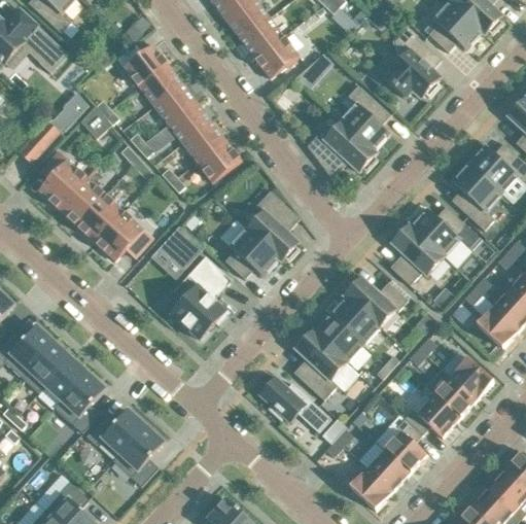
[(63,13),(74,0),(31,0),(28,3),(61,33),(71,22),(63,13)]
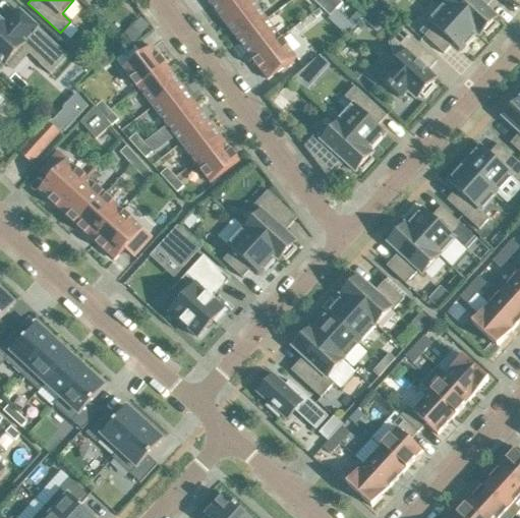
[(223,20),(249,0),(211,0),(209,2),(223,20)]
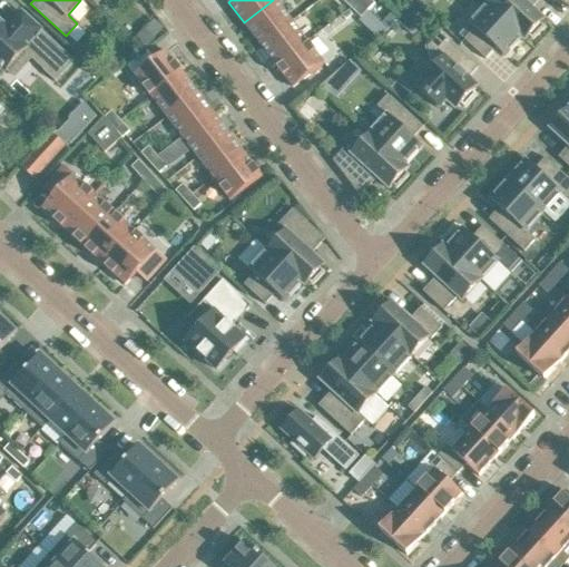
[(260,42),(291,18),(277,0),(273,0),(244,22),(260,42)]
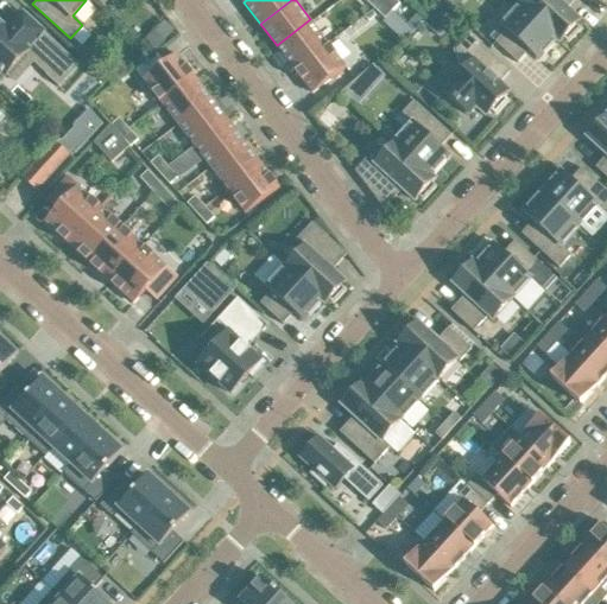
[(391,8),(383,0),(380,0),(373,6),(384,16),(391,8)]
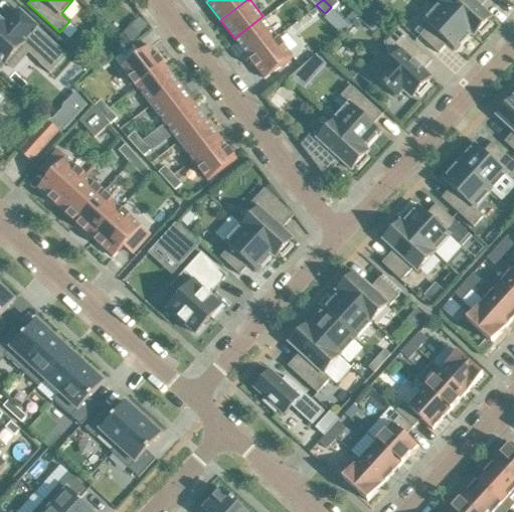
[(375,0),(384,8),(391,0),(375,0)]
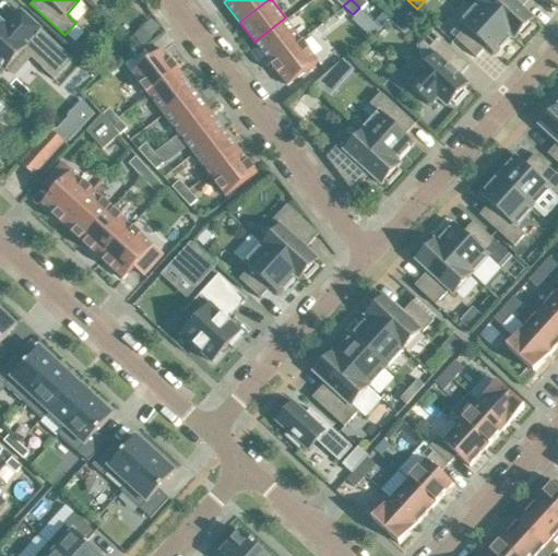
[(520,6),(524,0),(478,0),(477,1),(512,33),(511,34),(514,37),(518,33),(521,36),(533,23),(530,21),(533,16),(520,6)]
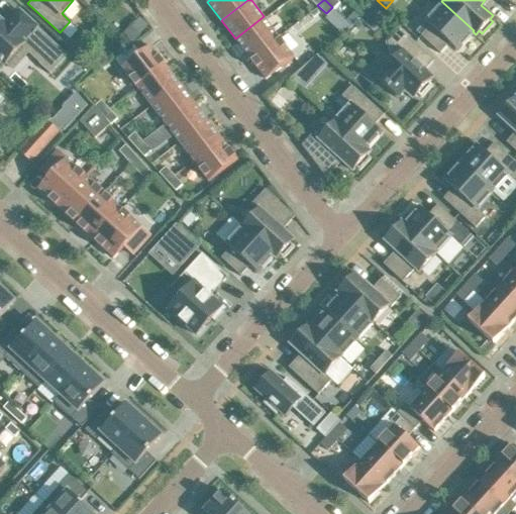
[(474,30),(441,1),(425,19),(429,23),(420,33),(439,50),(448,40),(456,48),(473,31),(474,30)]
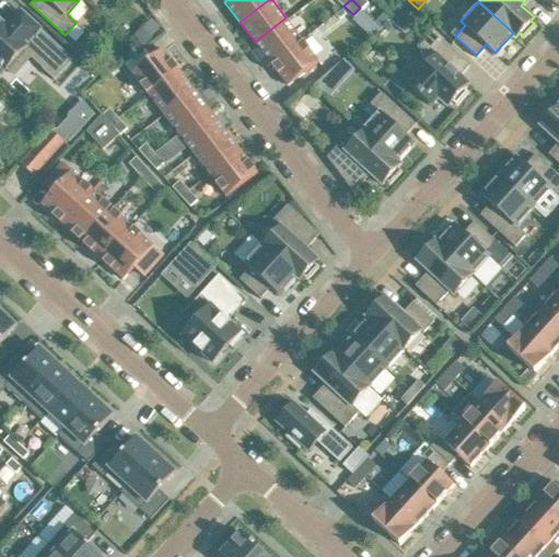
[(344,6),(338,10),(341,14),(347,10),(344,6)]
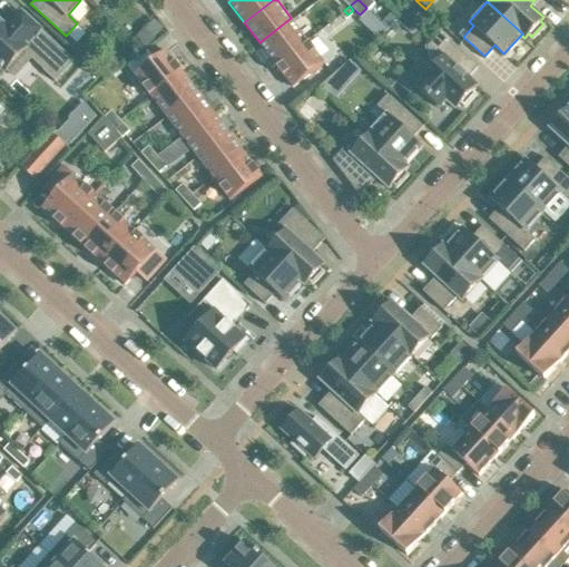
[(0,65),(3,68),(6,66),(13,74),(30,54),(45,66),(42,68),(55,79),(74,58),(40,27),(21,10),(7,26),(0,19),(0,65)]
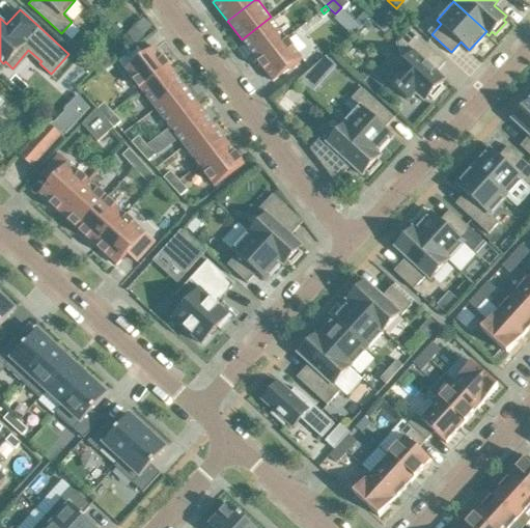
[(363,9),(354,19),(360,25),(369,15),(363,9)]
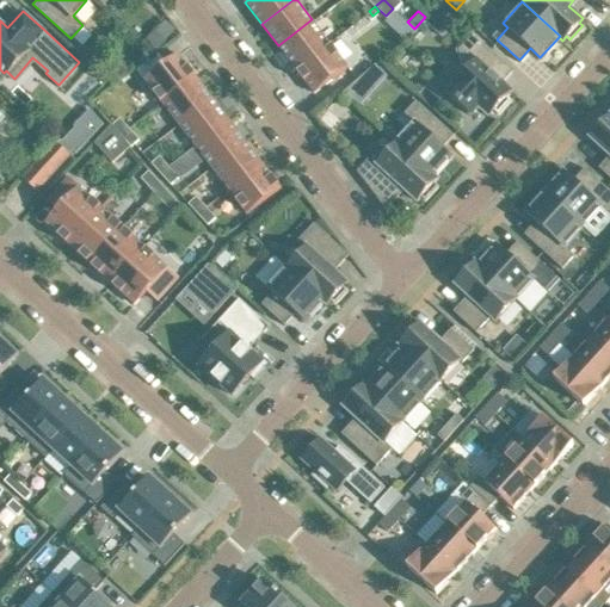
[(295,67),(328,42),(312,19),(278,45),(295,67)]
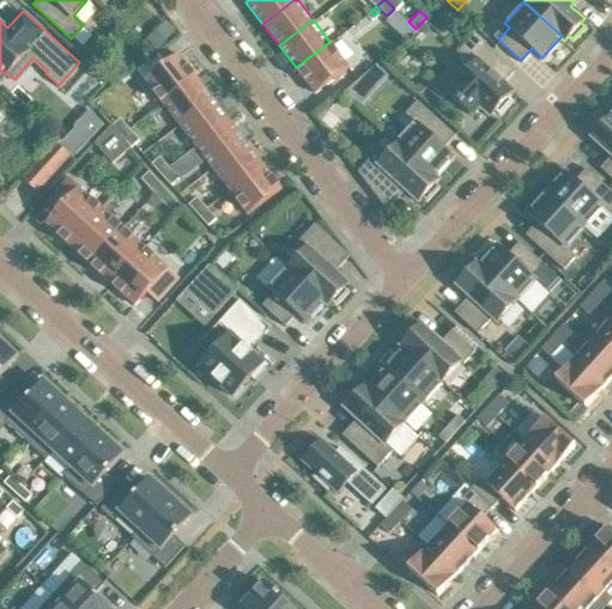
[(479,104),(490,115),(495,109),(498,113),(511,98),(508,95),(513,90),(503,80),(514,68),(473,31),(459,48),(464,64),(467,67),(454,81),(454,83),(447,91),(471,114),(479,104)]
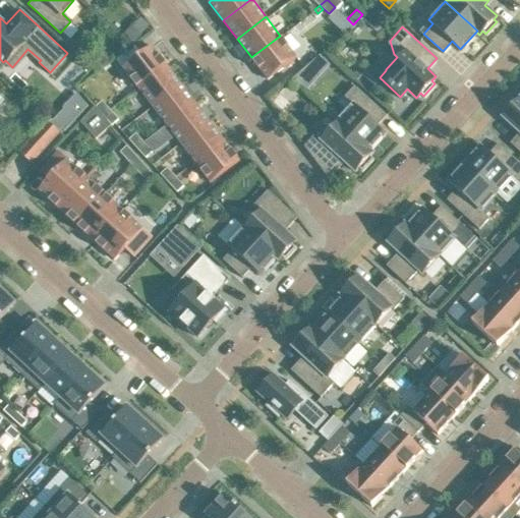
[(295,55),(280,36),(251,57),(267,77),(295,55)]
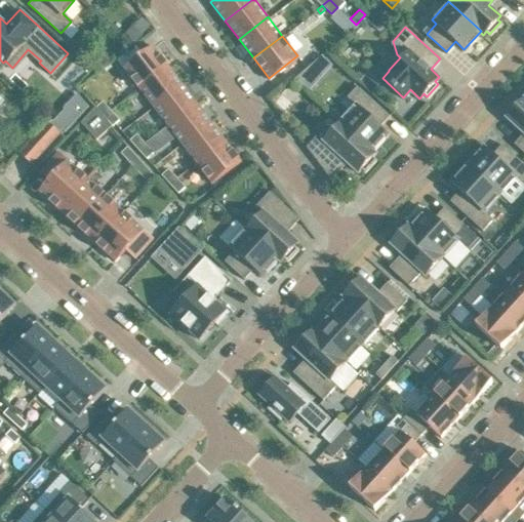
[(138,87),(168,65),(152,44),(123,67),(138,87)]
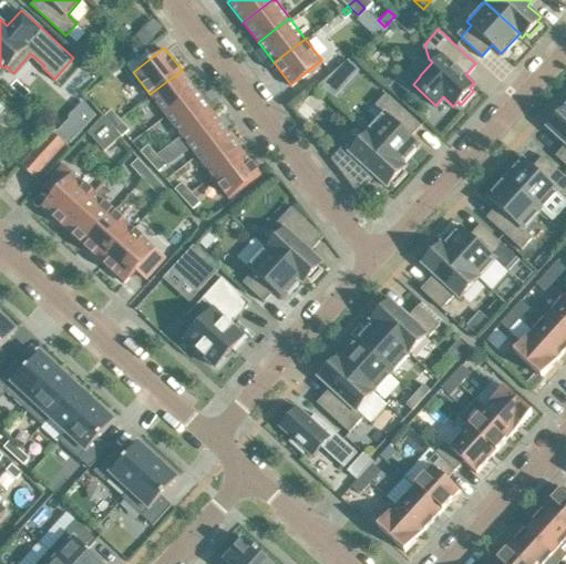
[(113,53),(107,60),(114,67),(120,60),(113,53)]
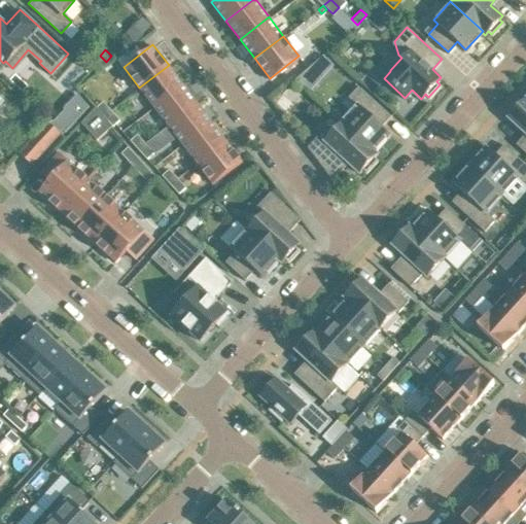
[(97,54),(89,63),(98,71),(106,62),(100,56),(97,54)]
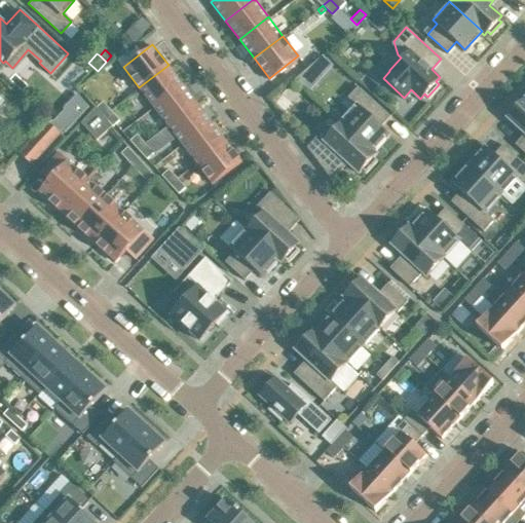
[(153,106),(182,83),(169,65),(139,87),(153,106)]
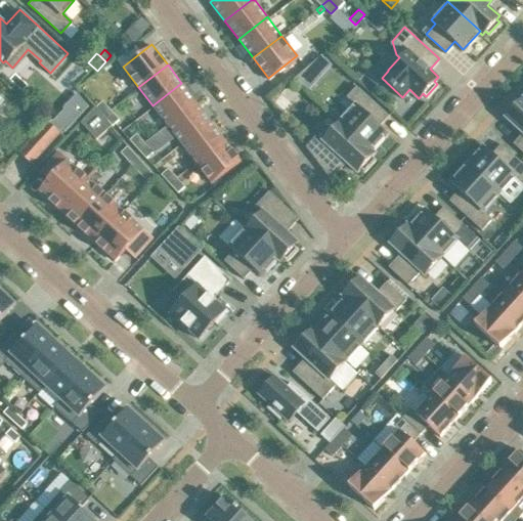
[(167,124),(195,101),(181,83),(153,105),(167,124)]
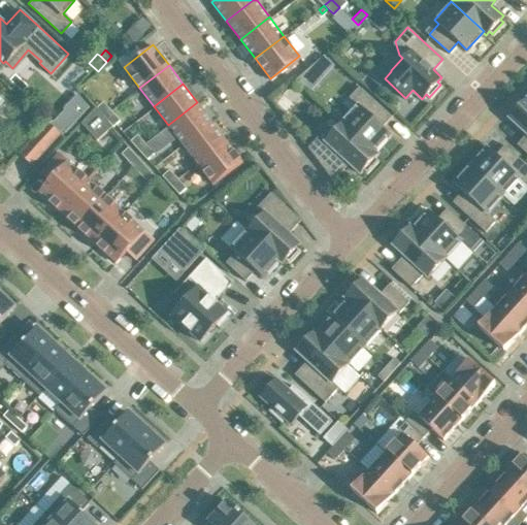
[(357,104),(340,122),(373,152),(374,151),(390,133),(382,125),(391,115),(359,85),(348,96),(357,104)]
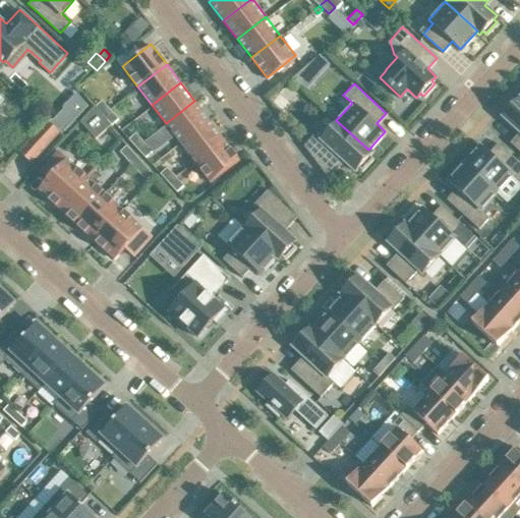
[(519,97),(518,96),(515,99),(512,96),(501,108),(505,111),(502,114),(519,130),(510,141),(519,151),(519,97)]
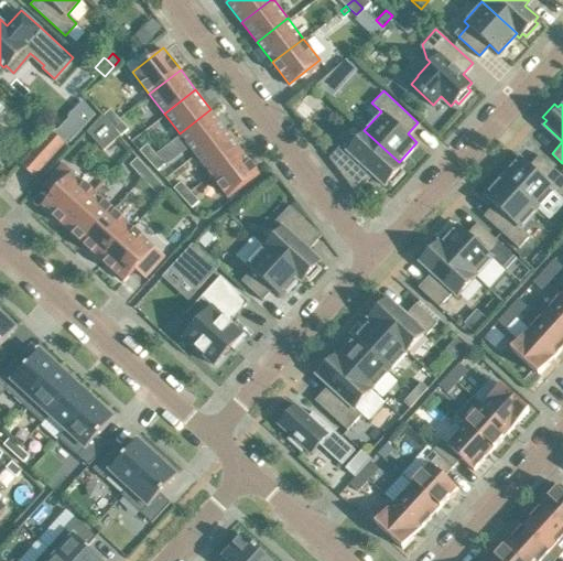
[(109,107),(103,114),(111,123),(118,117),(109,107)]
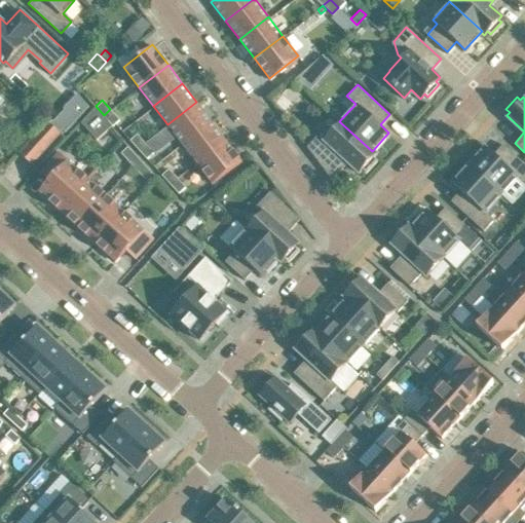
[(182,143),(211,121),(196,102),(167,124),(182,143)]
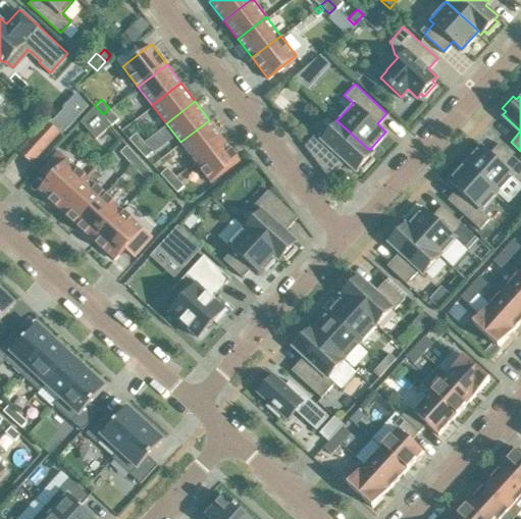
[(103,114),(95,105),(94,104),(79,120),(94,137),(110,122),(103,114)]
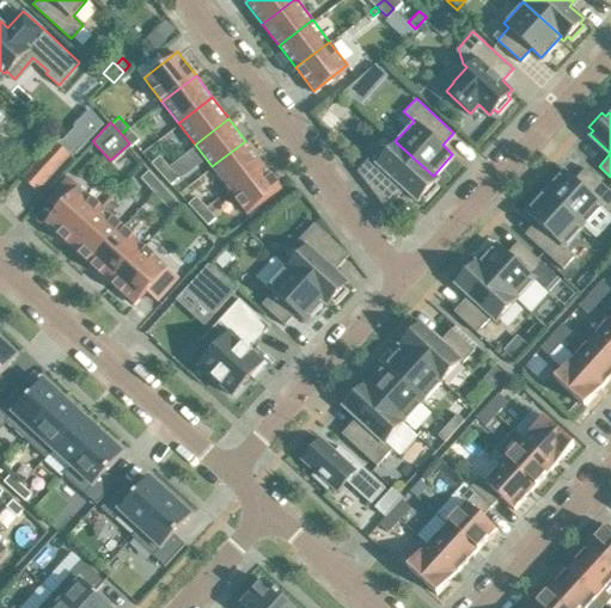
[(75,152),(87,137),(73,123),(73,124),(74,126),(61,140),(75,152)]
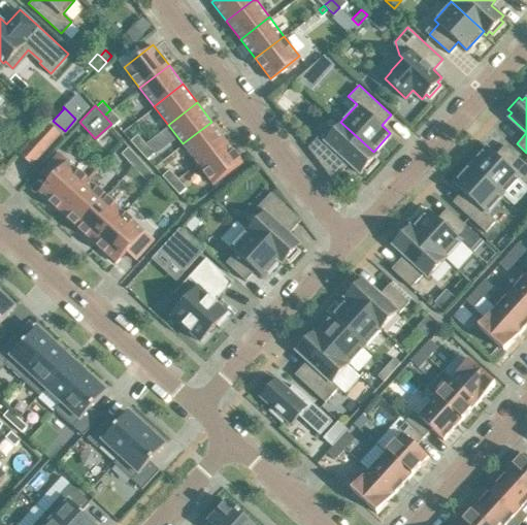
[(120,119),(110,109),(104,116),(111,124),(112,125),(120,119)]
